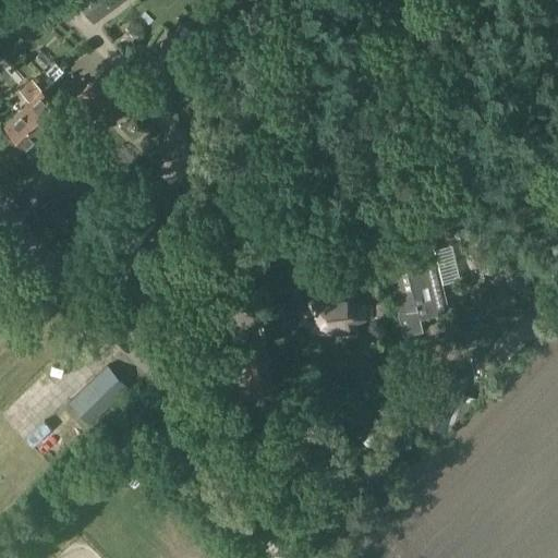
[(94,22),(121,0),(77,0),(94,22)]
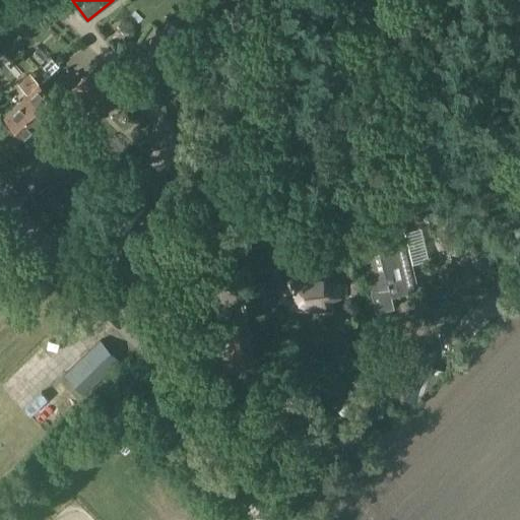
[(148,42),(152,44),(134,76),(152,85),(171,54),(174,56),(181,43),(178,42),(184,31),(167,21),(160,31),(155,28),(148,42)]
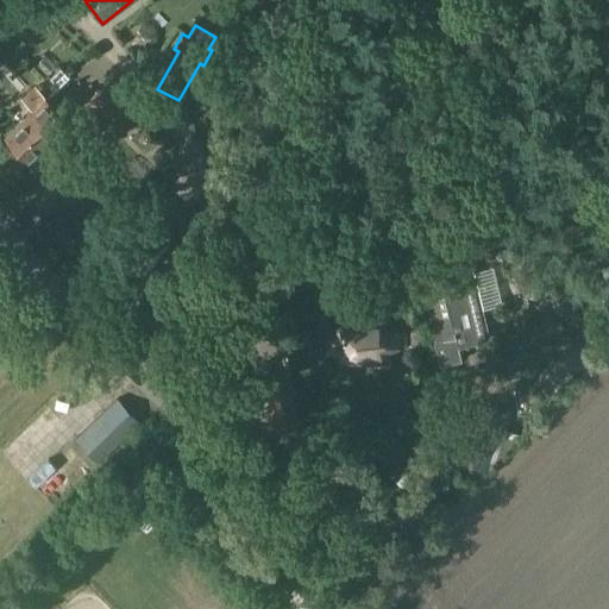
[(113,76),(83,106),(111,133),(140,105),(113,76)]
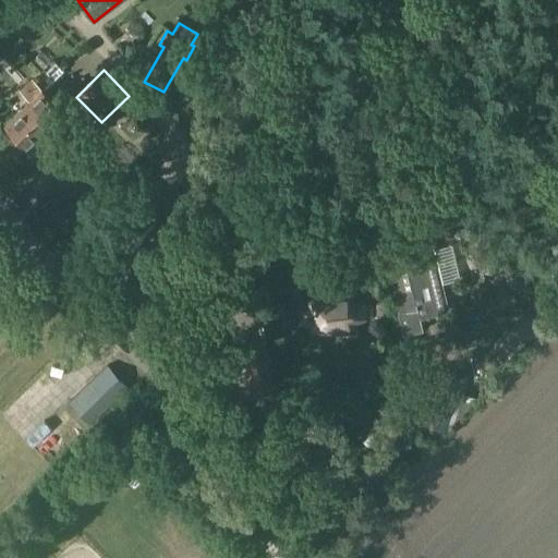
[(41,89),(28,101),(5,121),(25,143),(48,122),(47,122),(60,110),(41,89)]
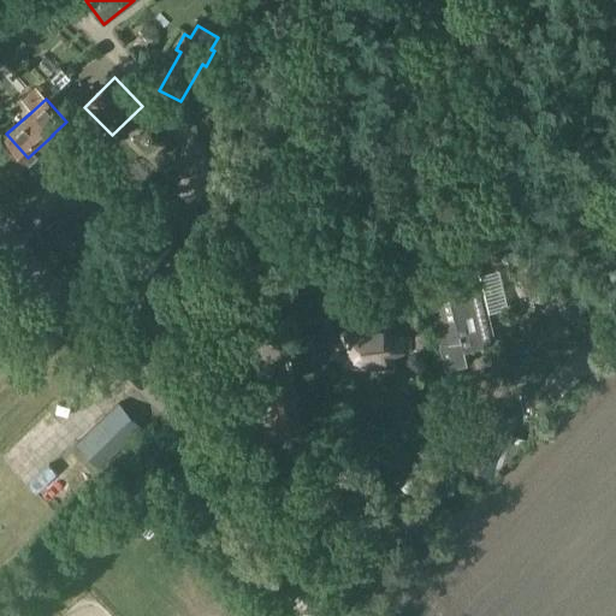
[(467,367),(462,349),(495,341),(477,276),(467,278),(462,258),(427,266),(433,292),(427,294),(432,314),(434,314),(449,372),(467,367)]
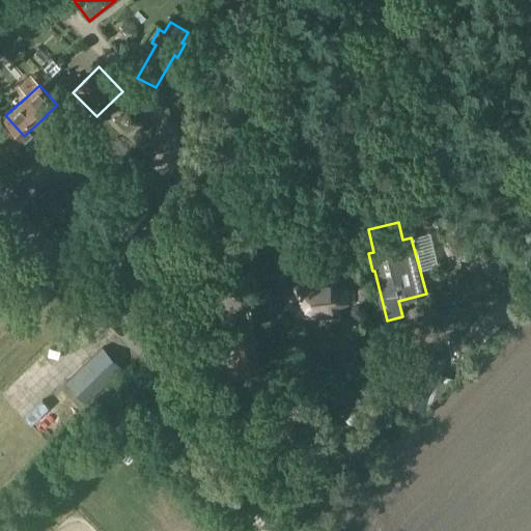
[(312,287),(296,294),(297,313),(314,318),(316,314),(337,313),(337,310),(347,307),(347,296),(336,292),(336,290),(315,291),(312,287)]
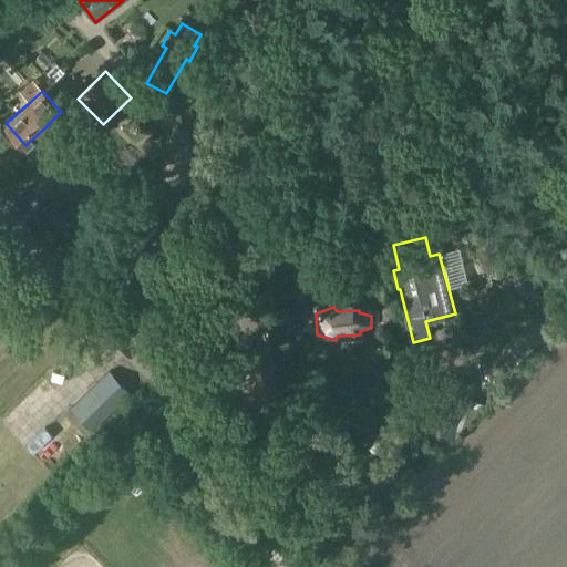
[(269,347),(245,353),(258,403),(279,398),(275,378),(271,367),(275,366),(269,347)]
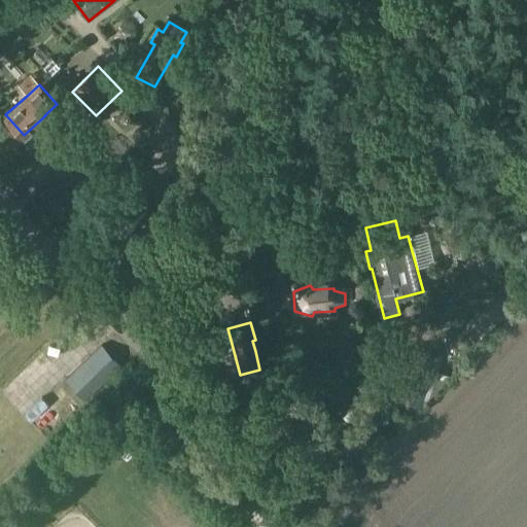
[(101,345),(66,380),(85,400),(121,365),(101,345)]
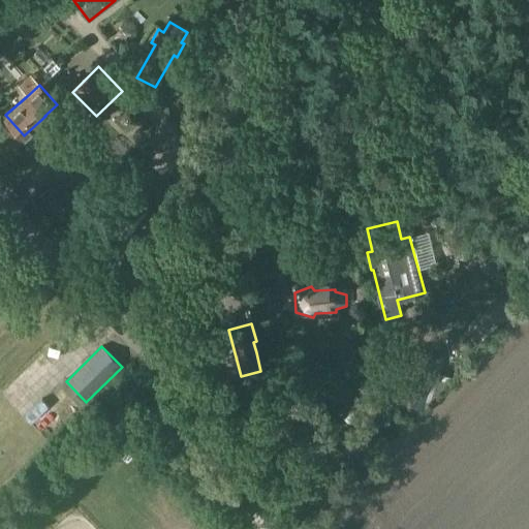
[(392,399),(417,409),(419,410),(422,405),(426,395),(426,394),(434,370),(407,360),(398,382),(399,382),(392,399)]
